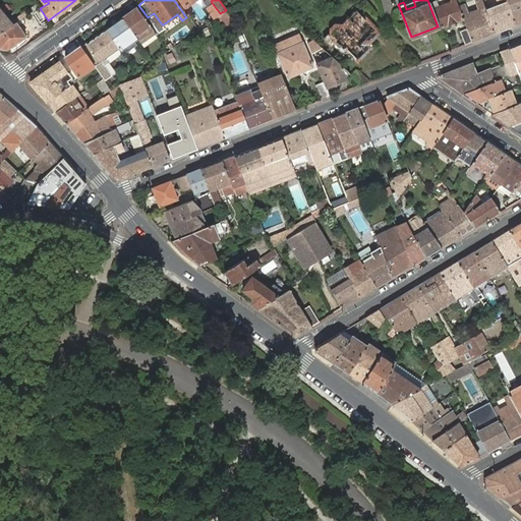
[(413,0),(412,0),(404,3),(406,9),(415,6),(413,0)]
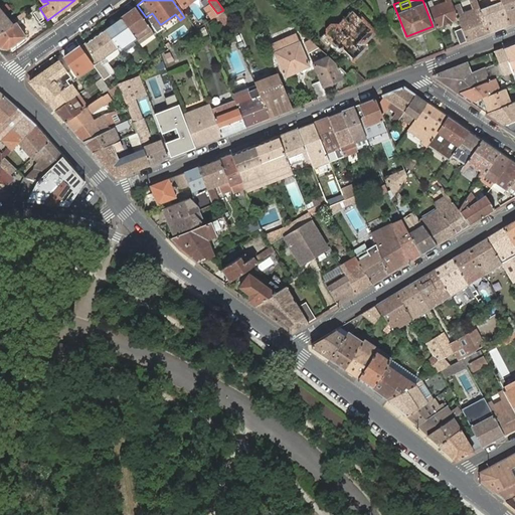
[(431,0),(426,0),(436,25),(458,17),(453,6),(450,0),(446,0),(447,1),(434,5),(431,0)]
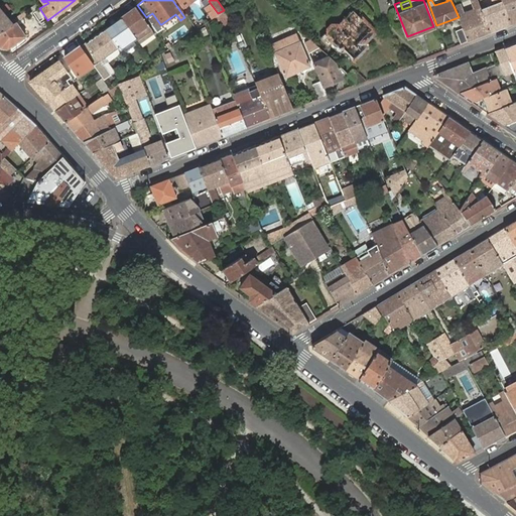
[(468,0),(454,6),(459,17),(462,27),(468,41),(490,32),(481,9),(477,0),(468,0)]
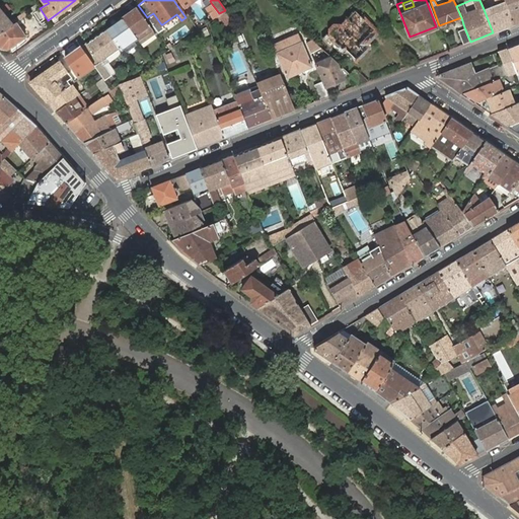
[(484,9),(493,32),(514,23),(504,0),(499,0),(500,2),(484,9)]
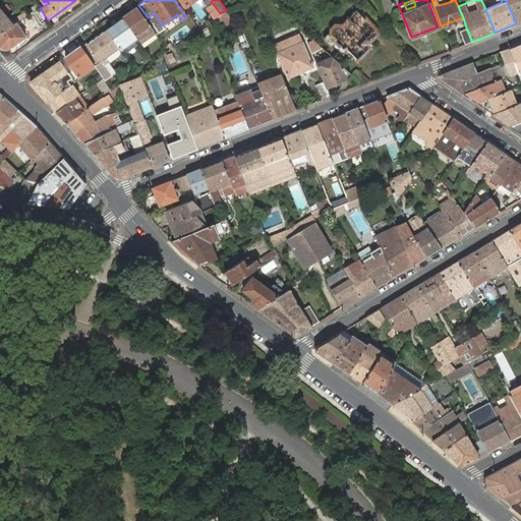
[(520,21),(520,0),(506,0),(516,23),(520,21)]
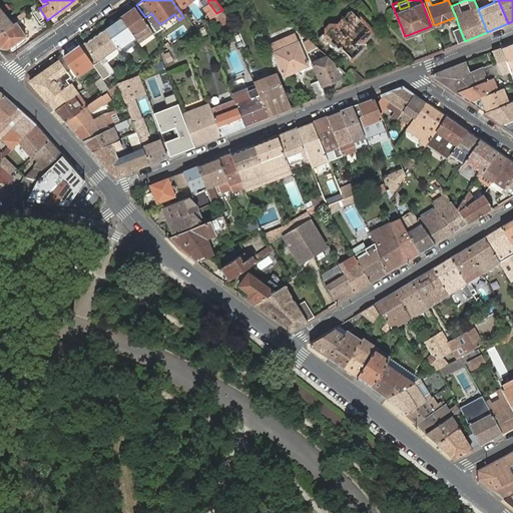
[(0,31),(15,21),(38,6),(36,3),(9,21),(0,9),(0,31)]
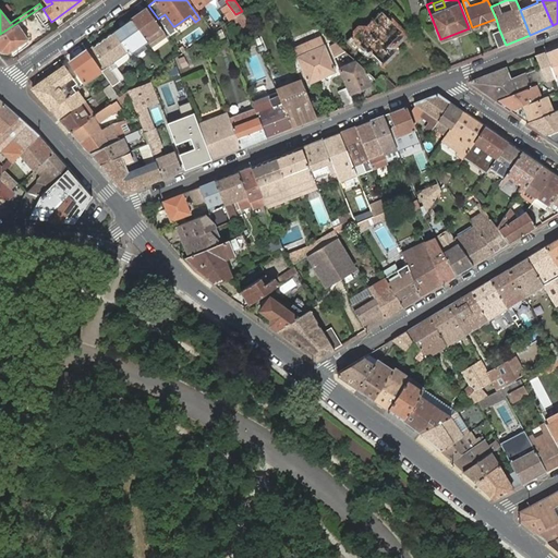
[(146,8),(131,19),(147,41),(156,36),(158,38),(165,34),(146,8)]
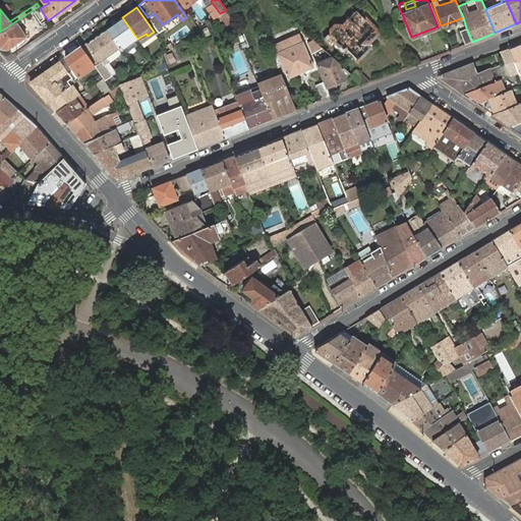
[(362,41),(374,29),(356,9),(341,24),(337,24),(333,29),(333,33),(330,32),(324,38),(332,45),(336,41),(344,49),(346,47),(357,58),(368,47),(365,44),(362,41)]
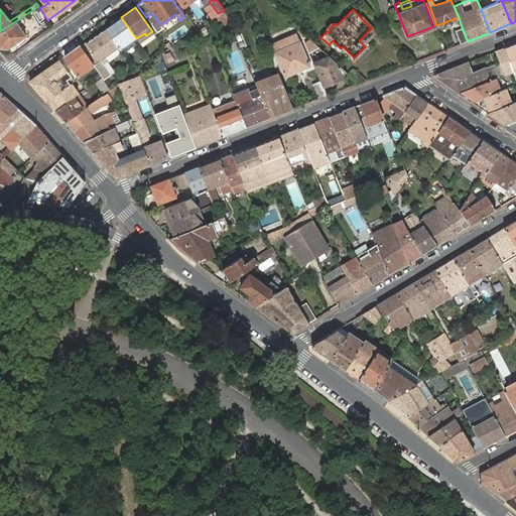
[(152,13),(146,17),(156,32),(163,27),(161,24),(160,24),(152,13)]
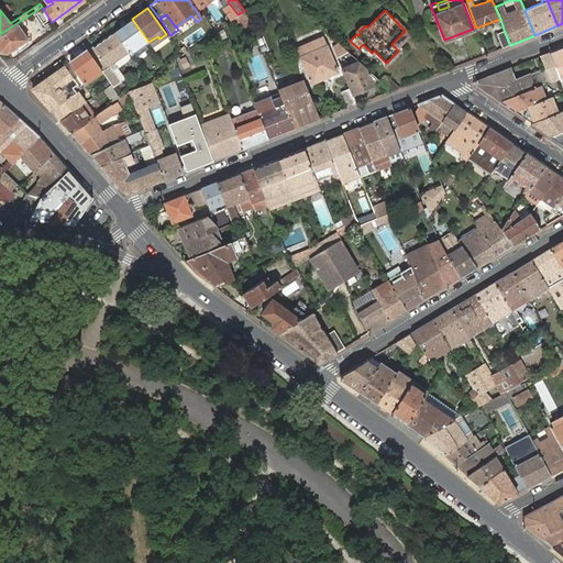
[(129,52),(131,54),(148,42),(132,19),(114,31),(129,52)]
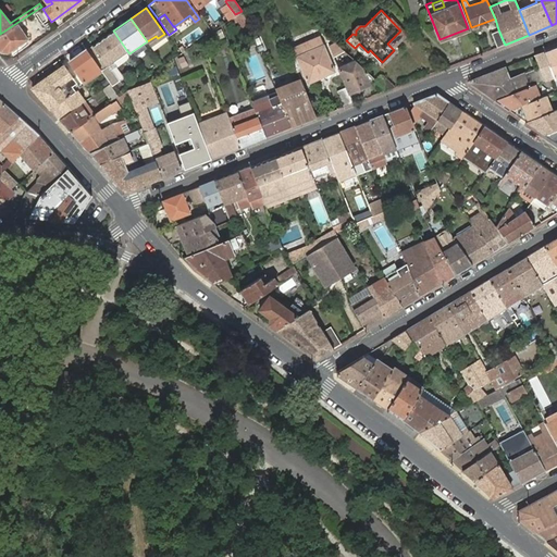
[(0,34),(0,50),(9,52),(27,38),(16,23),(0,34)]
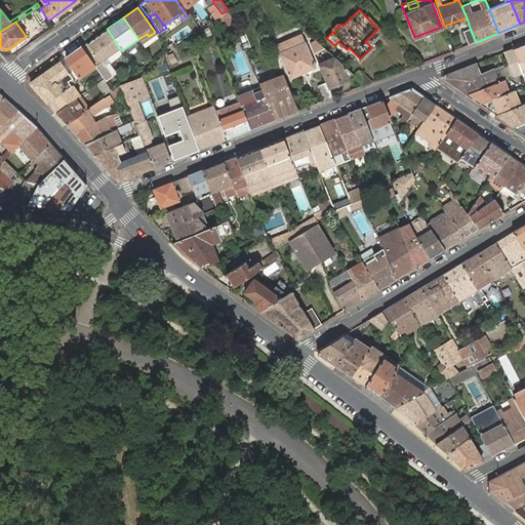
[(463,31),(469,44),(476,42),(470,28),(463,31)]
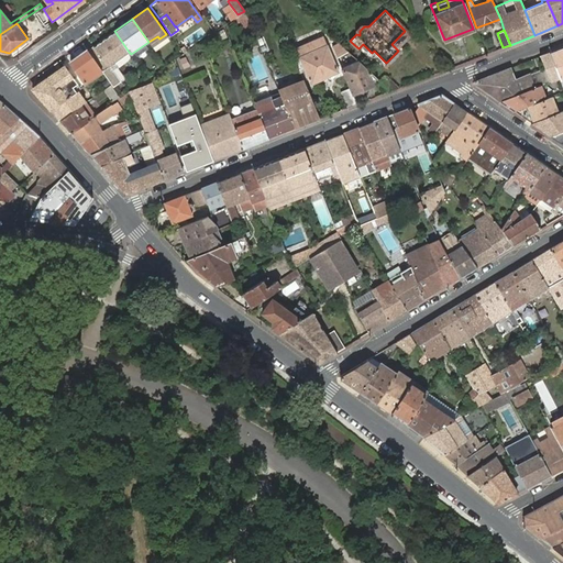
[(129,52),(114,31),(87,50),(99,67),(103,73),(109,81),(111,84),(112,87),(121,80),(110,65),(129,52)]
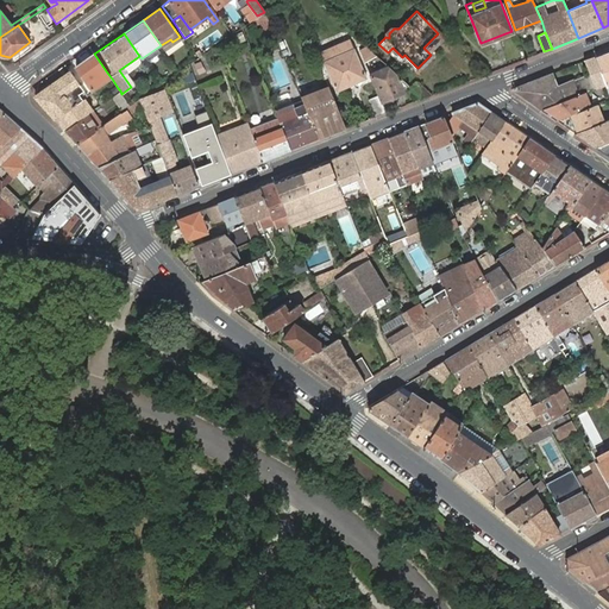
[(441,36),(438,33),(424,48),(427,51),(441,36)]
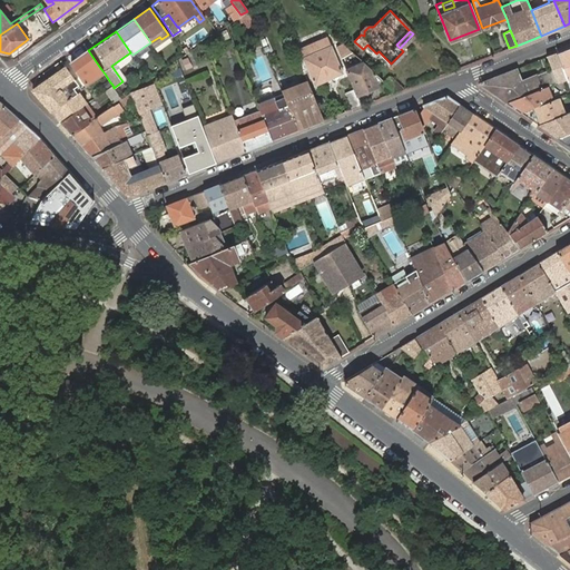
[(150,42),(153,46),(161,39),(159,37),(150,42)]
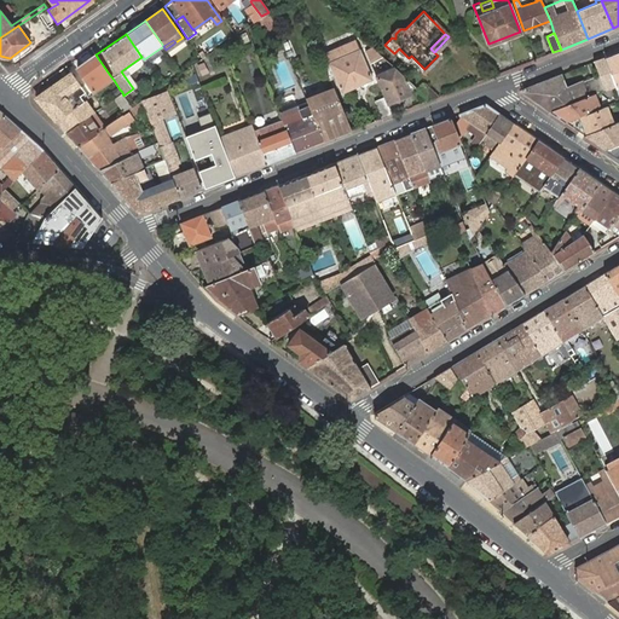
[(333,68),(327,70),(334,87),(334,88),(339,86),(342,92),(372,79),(356,41),(325,53),(333,68)]
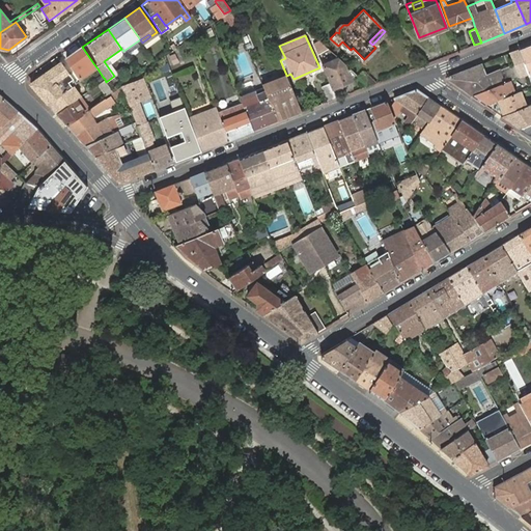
[(530,44),(519,49),(527,74),(530,72),(530,44)]
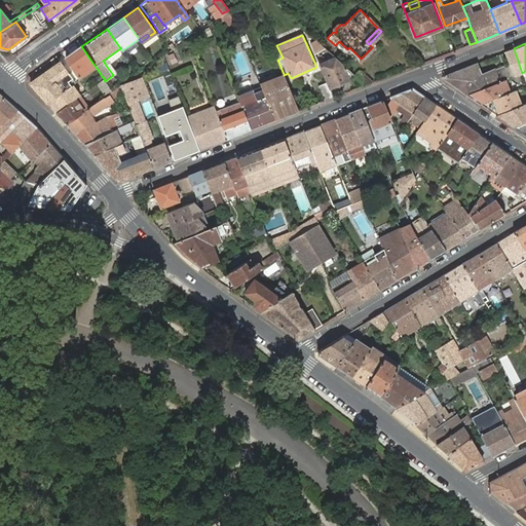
[(92,63),(81,46),(66,58),(74,69),(80,65),(83,70),(92,63)]
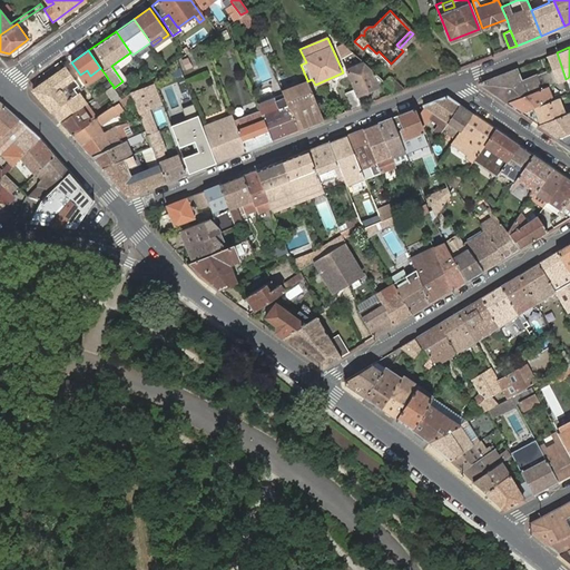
[(566,79),(557,52),(548,56),(552,68),(558,82),(566,79)]
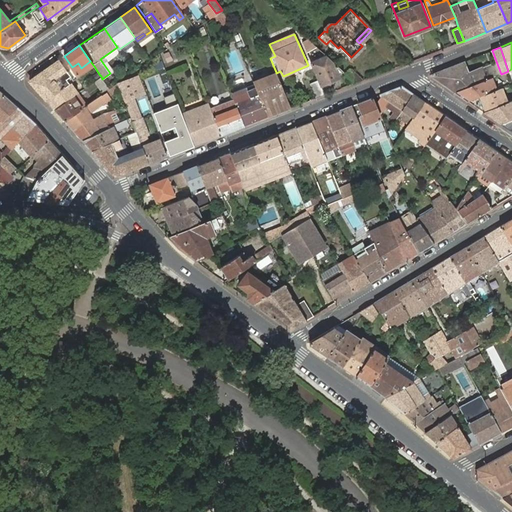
[(339,73),(343,71),(327,56),(312,63),(319,80),(321,85),(340,77),(339,73)]
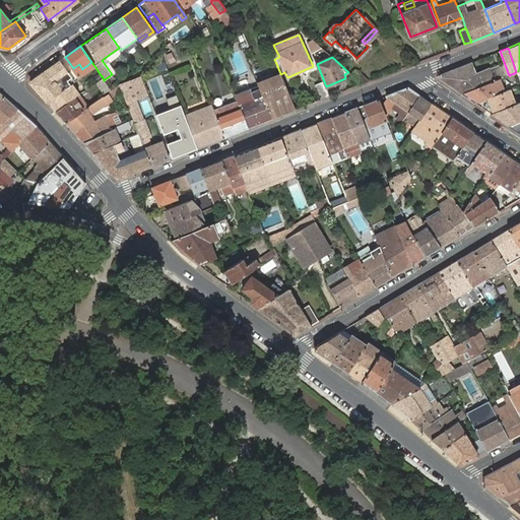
[(30,82),(47,101),(70,84),(67,80),(71,76),(59,61),(30,82)]
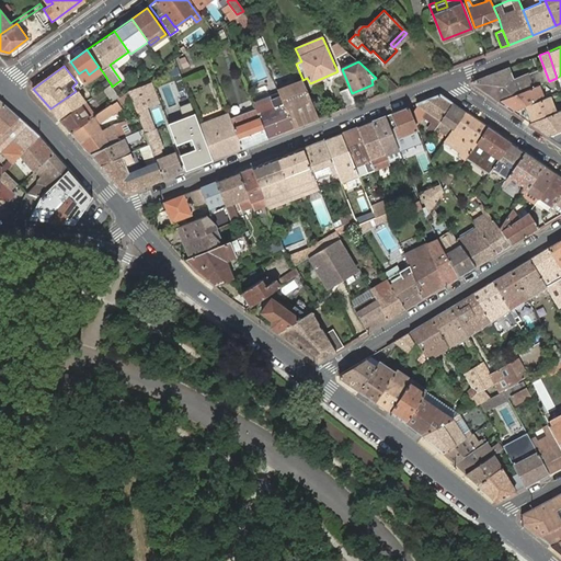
[(547,81),(549,81),(544,67),(513,79),(507,67),(472,81),(472,82),(499,101),(535,87),(547,81)]
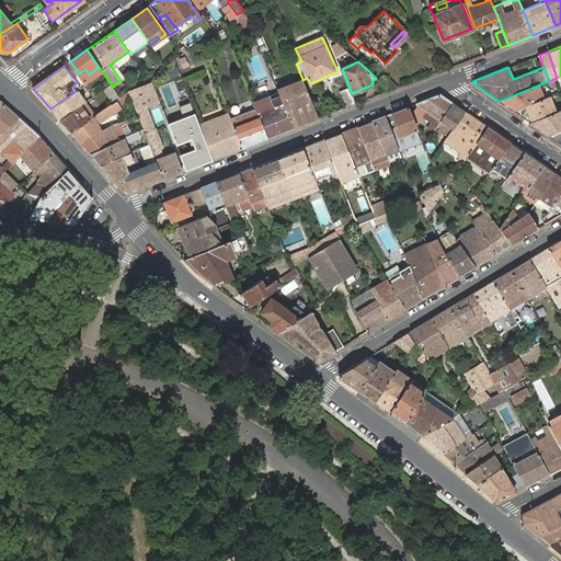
[(390,91),(398,88),(385,73),(378,80),(390,91)]
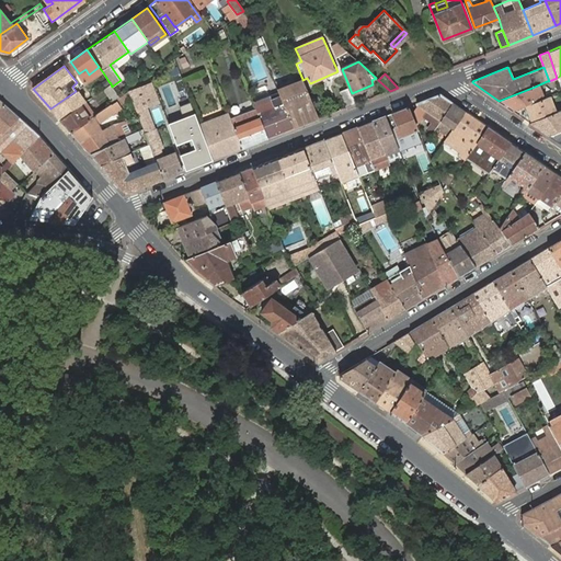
[(302,79),(277,90),(278,92),(294,128),(319,118),(302,80),(302,79)]
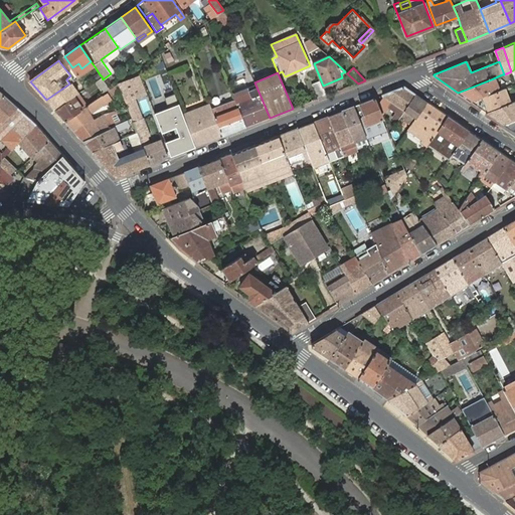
[(141,75),(118,84),(132,121),(142,117),(134,97),(148,91),(141,75)]
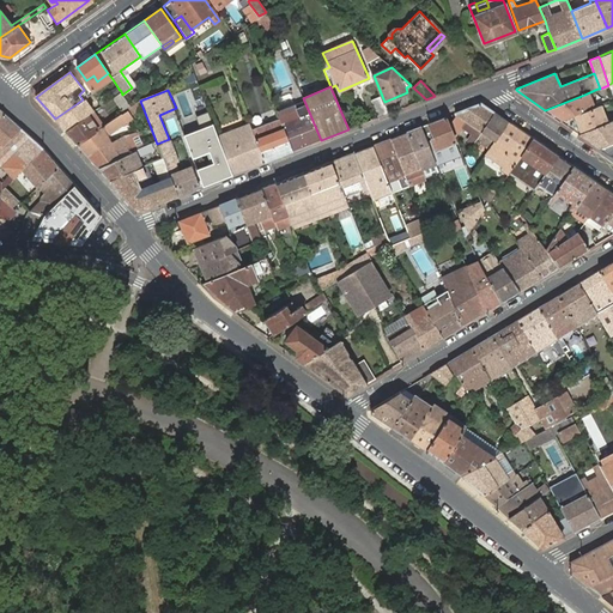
[(584,95),(545,110),(560,120),(572,115),(589,108),(584,95)]
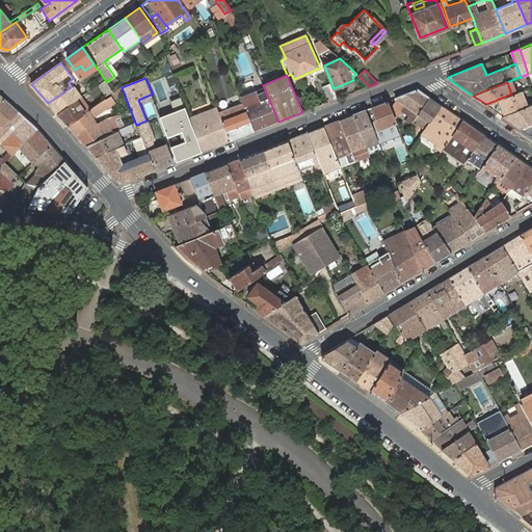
[(328,102),(338,99),(334,88),(331,83),(323,87),(328,102)]
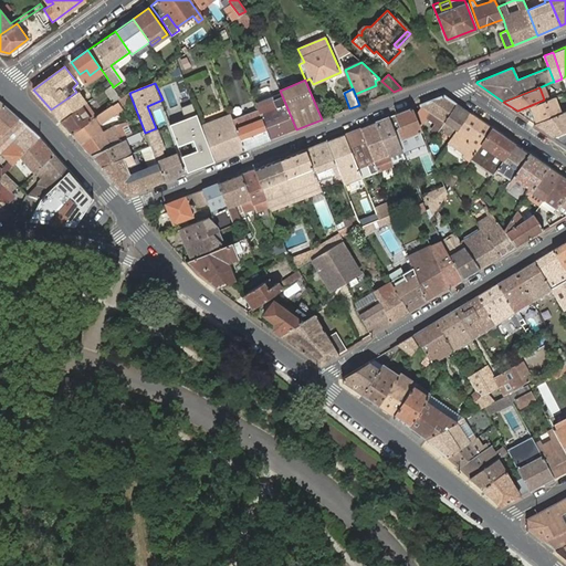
[(51,109),(61,121),(86,102),(79,91),(76,92),(51,109)]
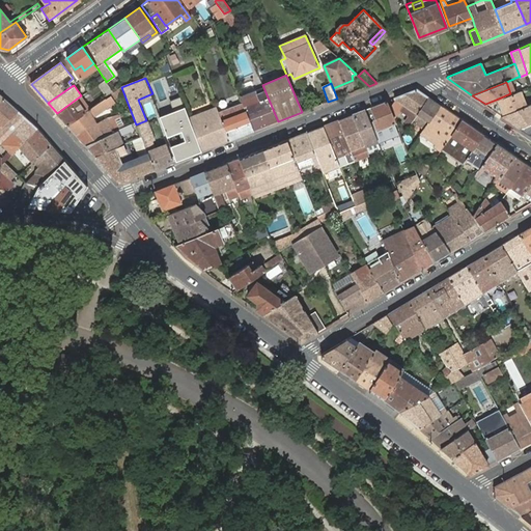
[(241,96),(243,102),(254,131),(278,121),(263,87),(241,96)]
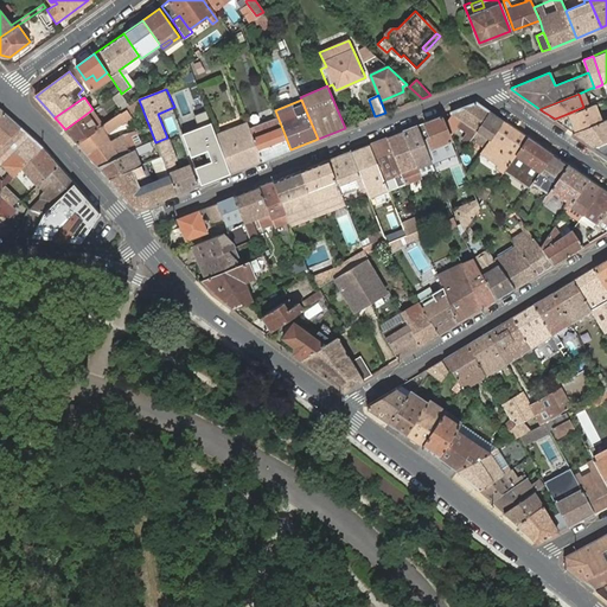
[(474,135),(490,112),(477,102),(451,113),(473,128),(471,133),(474,135)]
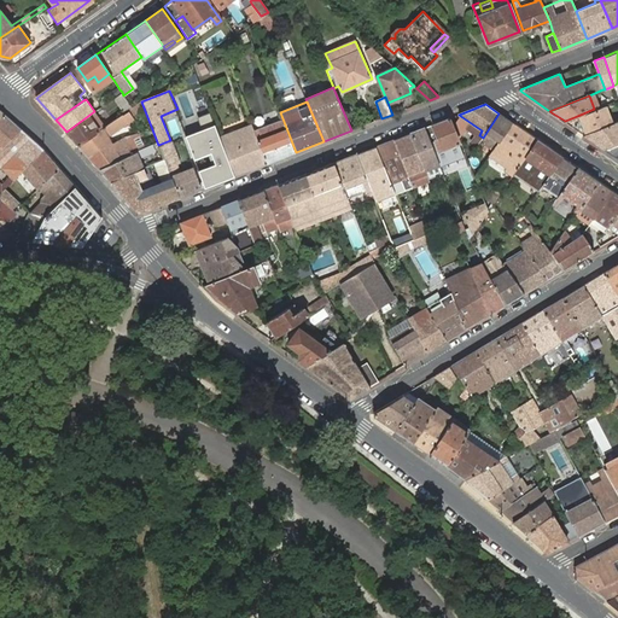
[(605,105),(594,109),(577,116),(565,121),(583,134),(584,134),(601,127),(611,123),(605,105)]
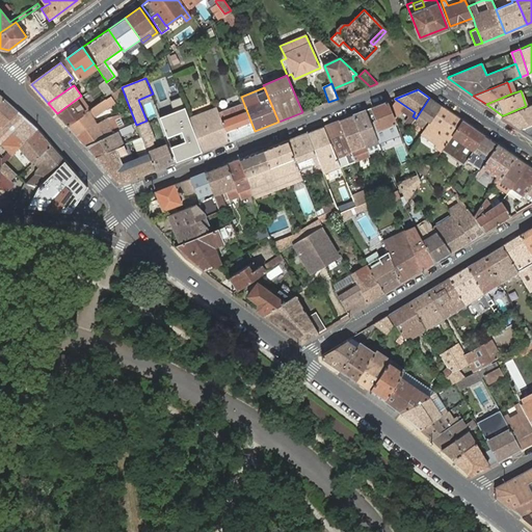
[(68,125),(77,135),(98,123),(92,117),(114,100),(110,94),(90,109),(68,125)]
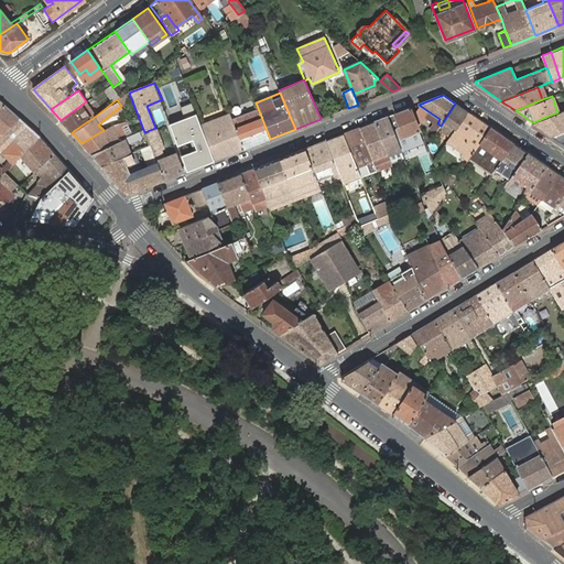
[(61,120),(72,132),(96,116),(86,101),(61,120)]
